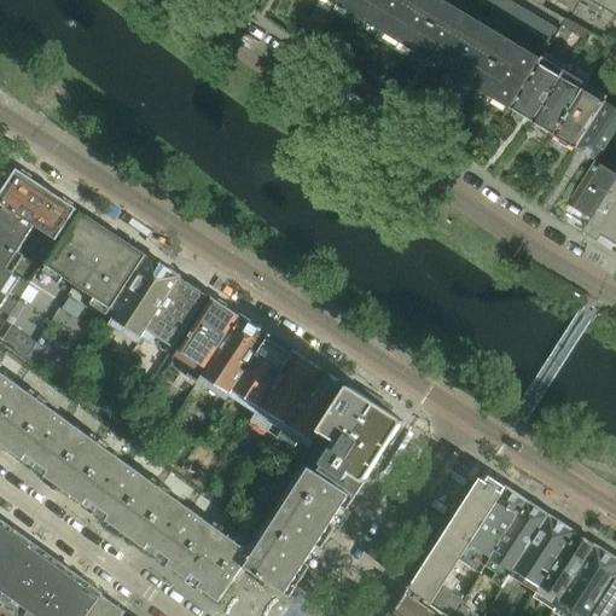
[(330,0),(378,29),(395,0),(330,0)]
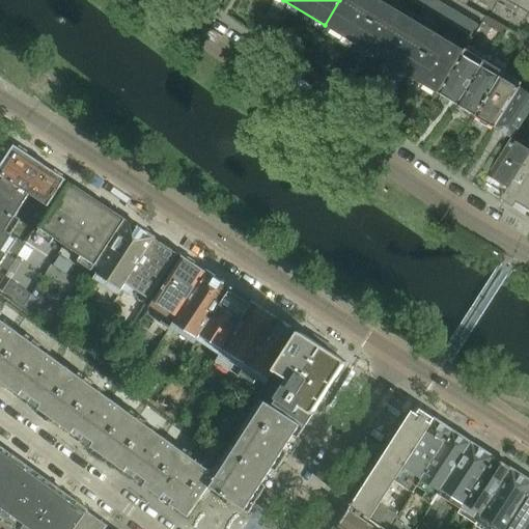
[(407,14),(383,0),(339,0),(325,25),(381,58),(407,14)]
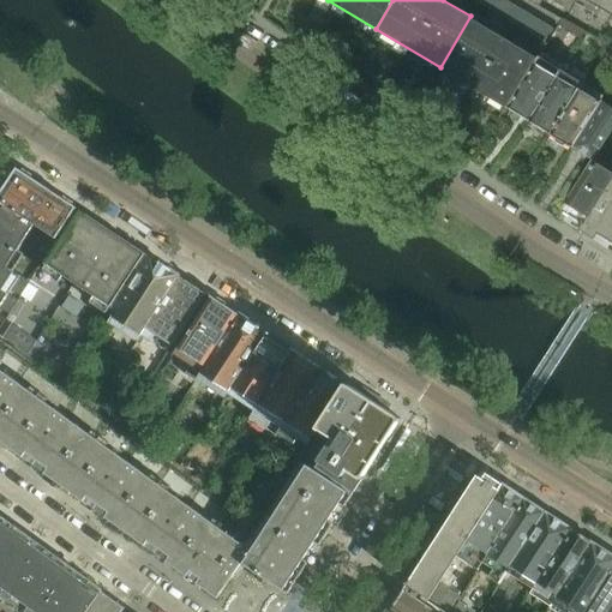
[(549,27),(505,0),(474,0),(541,40),(549,27)]
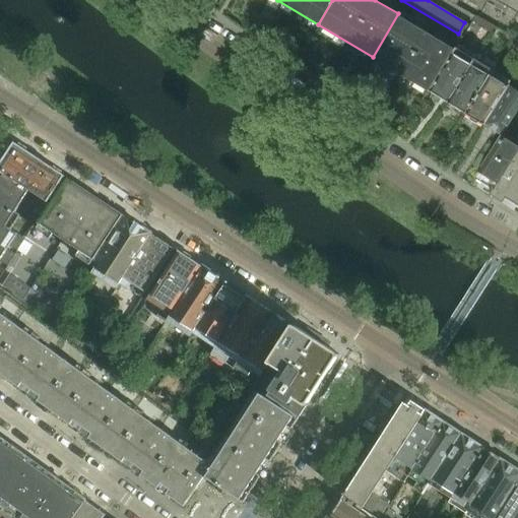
[(497,0),(517,11),(517,0),(497,0)]
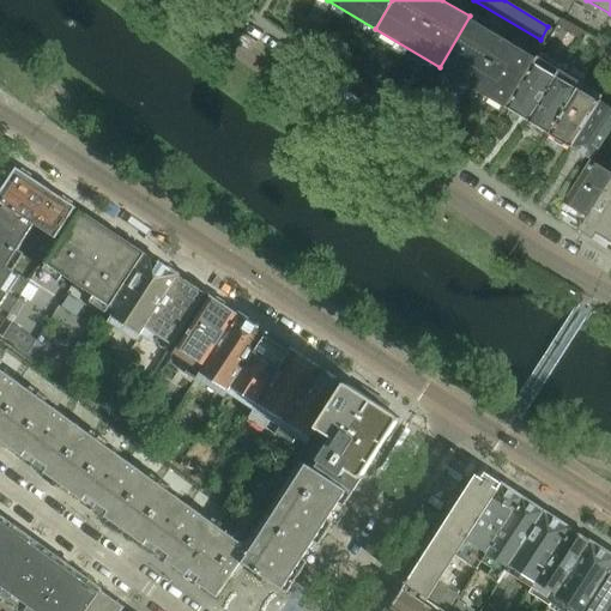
[(534,54),(470,16),(440,67),(504,107),(531,59),(534,54)]
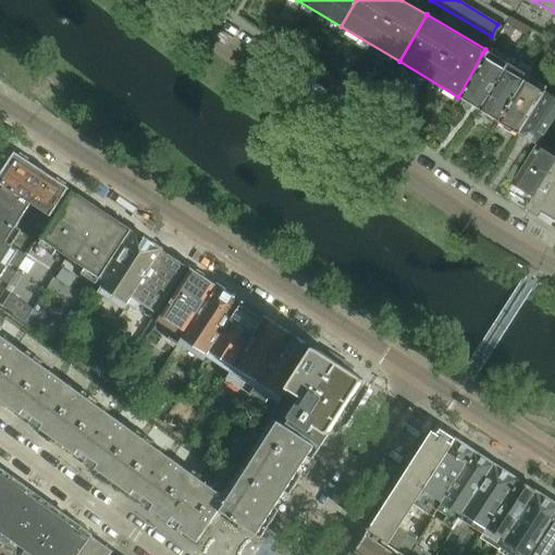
[(503,22),(523,34),(527,26),(507,14),(503,22)]
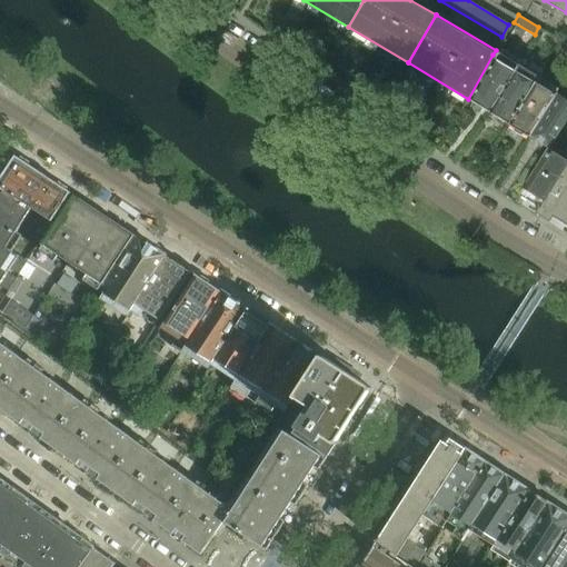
[(566,43),(555,37),(550,45),(555,47),(551,52),(566,61),(566,43)]
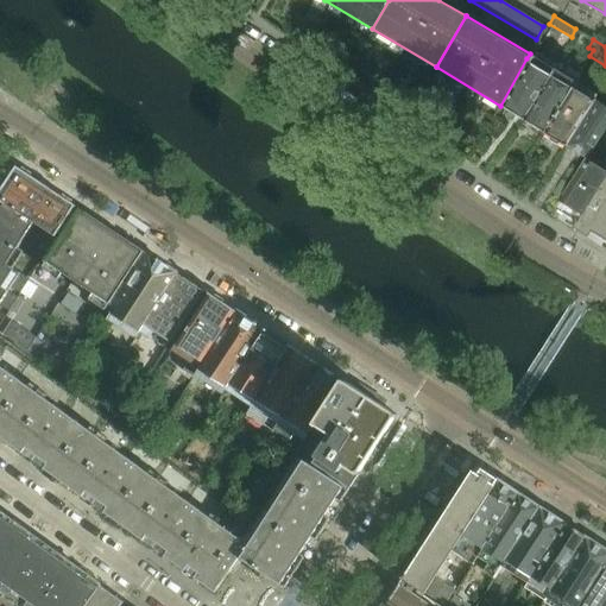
[(530,54),(526,58),(500,106),(521,118),(550,67),(530,54)]
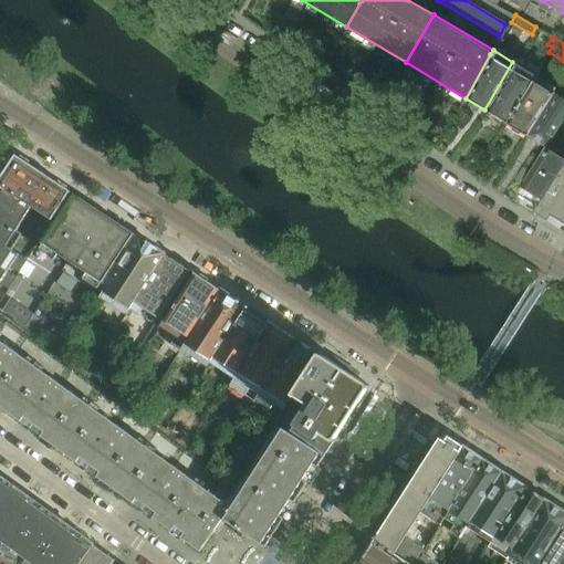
[(512,62),(484,110),(504,122),(530,79),(532,73),(513,62),(512,62)]
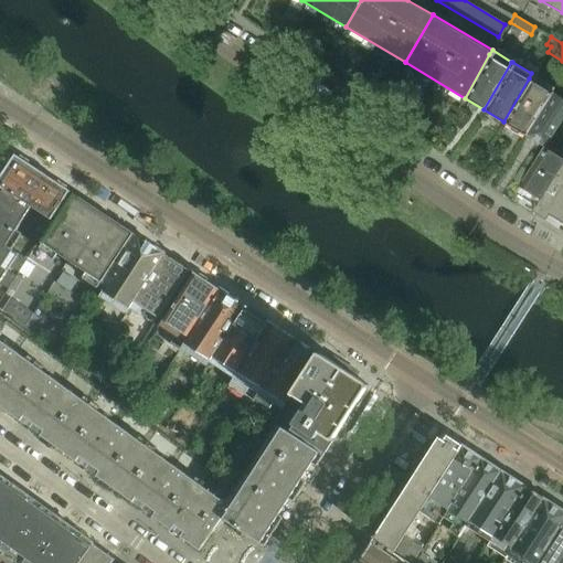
[(531,73),(529,78),(503,121),(507,124),(507,127),(514,133),(518,130),(523,134),(552,86),(531,73)]
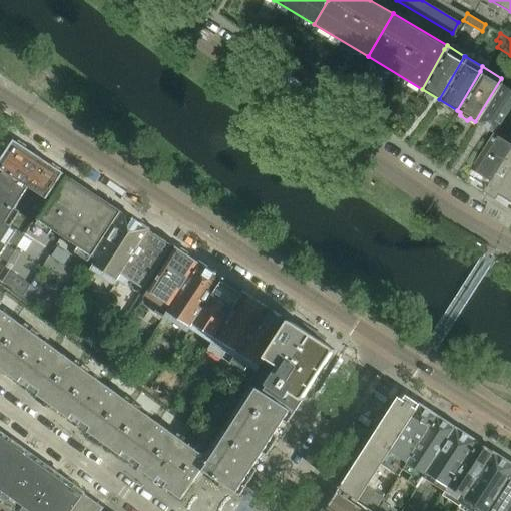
[(501,78),(475,121),(491,131),(510,100),(510,74),(505,71),(501,78)]
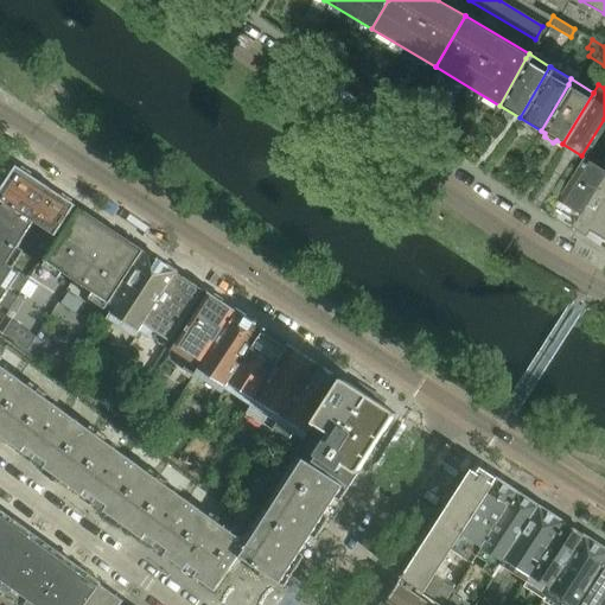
[(604,170),(581,155),(551,205),(572,218),(567,224),(584,234),(587,228),(592,230),(591,239),(604,247),(604,244),(604,170)]
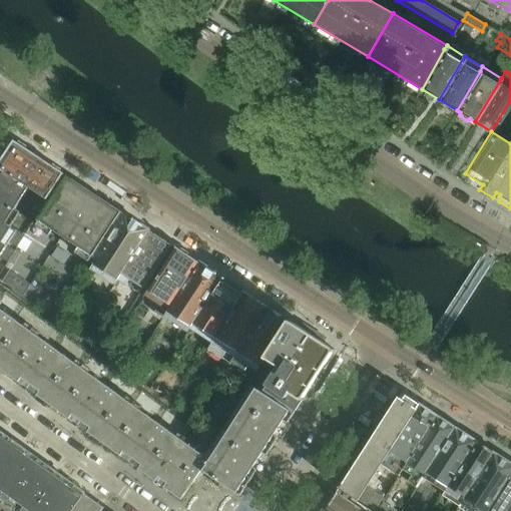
[(38,156),(13,140),(0,160),(0,168),(21,182),(38,156)]
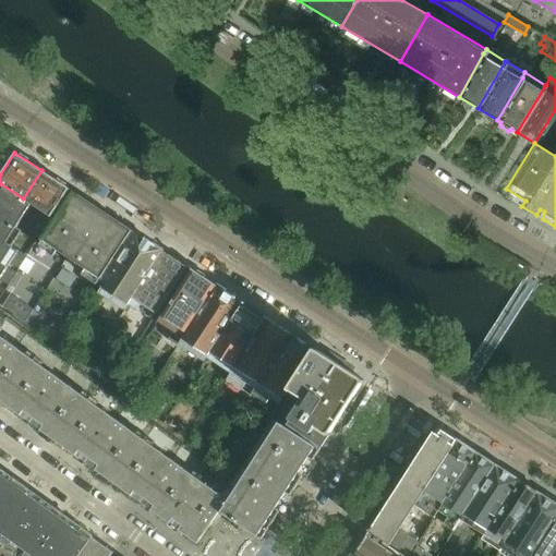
[(72,191),(41,170),(23,198),(29,203),(49,216),(53,219),(72,191)]
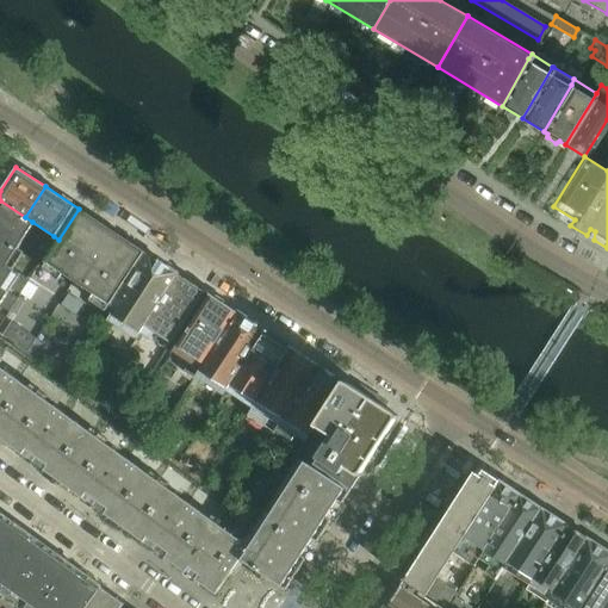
[(25,217),(0,200),(0,248),(11,256),(32,222),(25,217)]
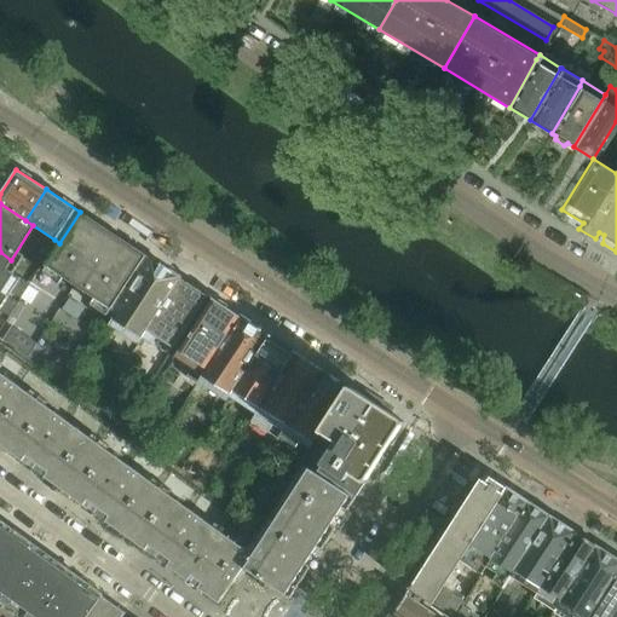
[(110,309),(145,254),(80,212),(59,243),(45,265),(110,309)]
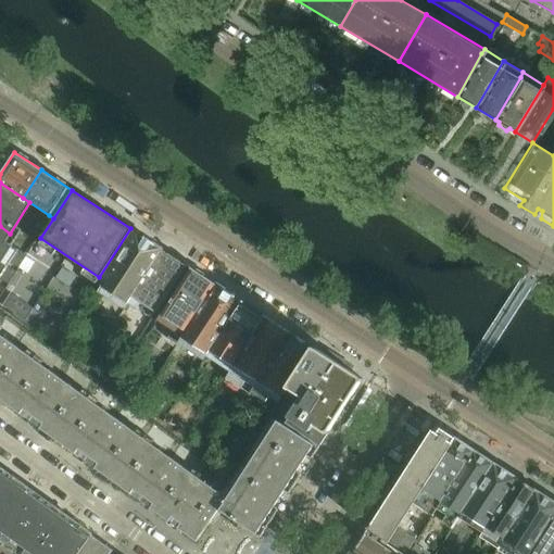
[(0,278),(7,282),(15,271),(7,265),(9,261),(17,266),(25,254),(5,241),(10,234),(0,226),(0,278)]
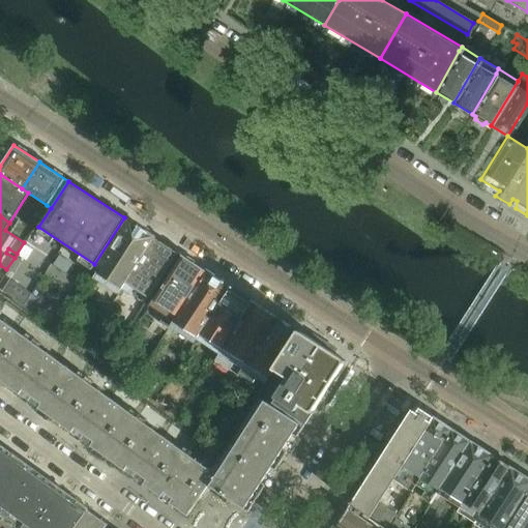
[(124,217),(94,264),(98,267),(95,271),(120,288),(152,237),(153,237),(124,217)]
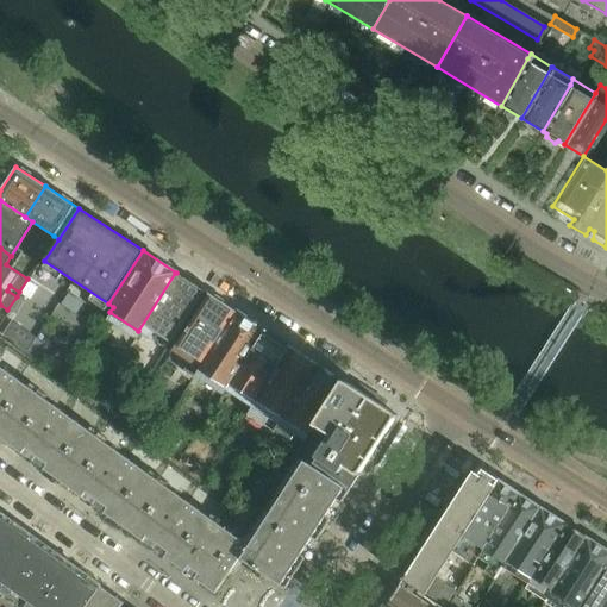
[(204,289),(176,273),(175,273),(138,331),(164,349),(204,289)]
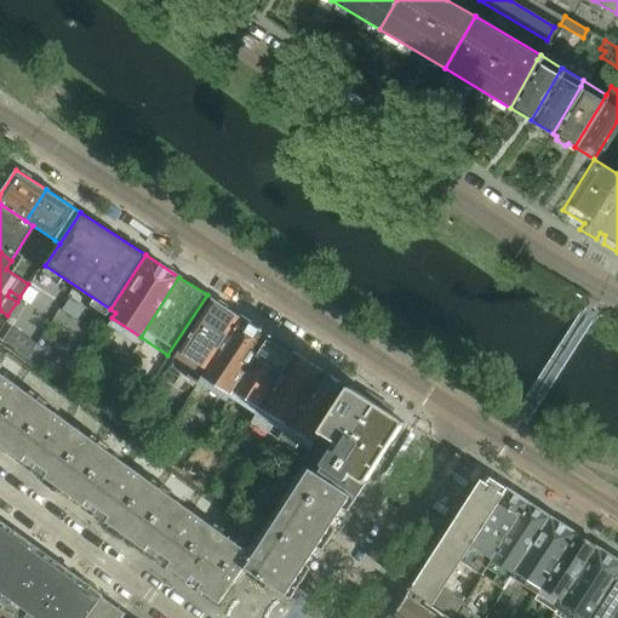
[(196,383),(239,316),(212,298),(177,350),(195,362),(187,376),(196,383)]
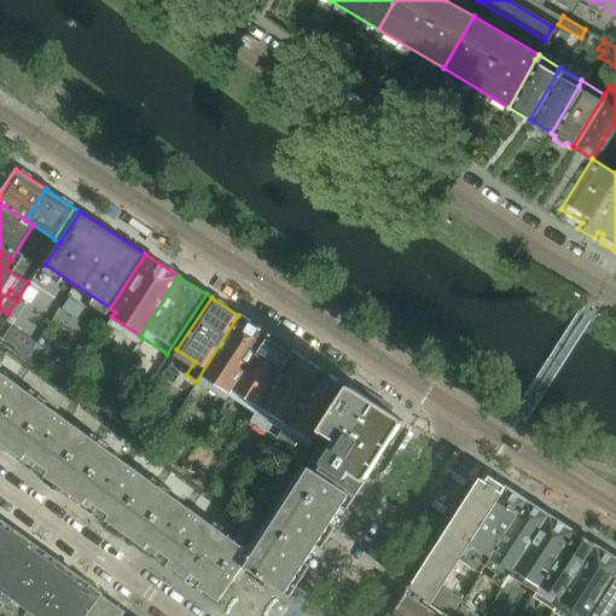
[(233,387),(267,333),(239,314),(238,315),(196,382),(225,400),(227,394),(233,387)]
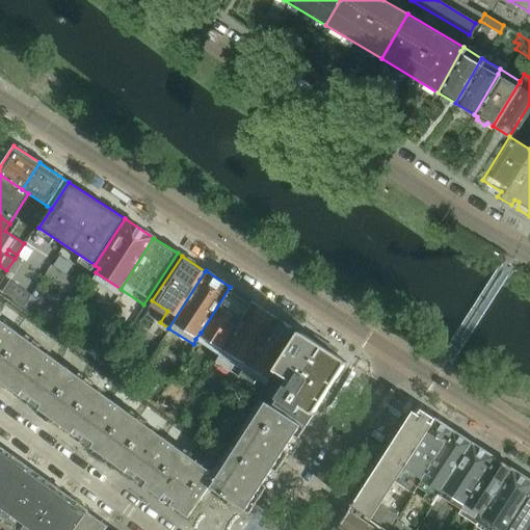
[(219,354),(254,301),(230,287),(201,333),(216,342),(211,349),(219,354)]
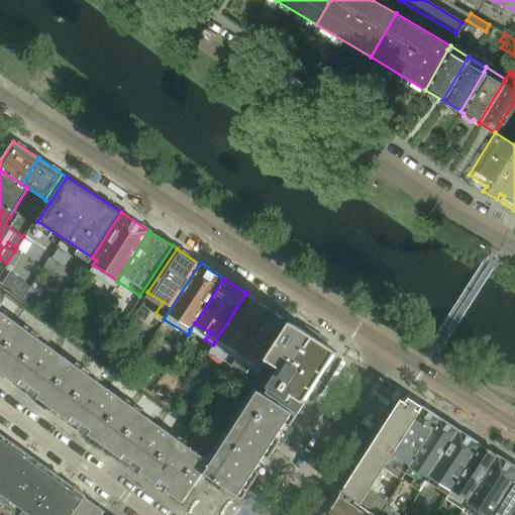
[(235,358),(239,352),(268,307),(246,293),(213,344),(209,350),(222,361),(227,352),(235,358)]
